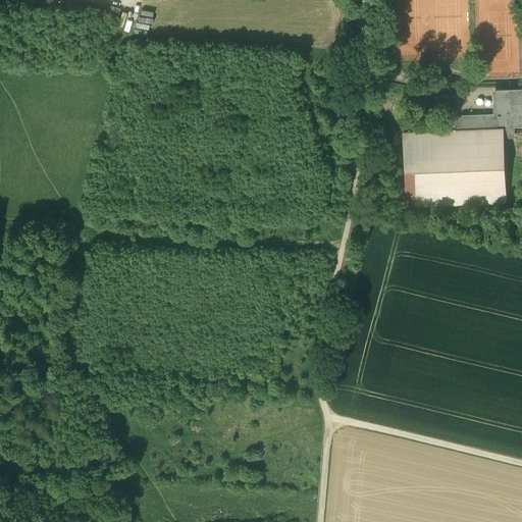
[(521,89),(494,91),(496,105),(521,103),(521,89)]
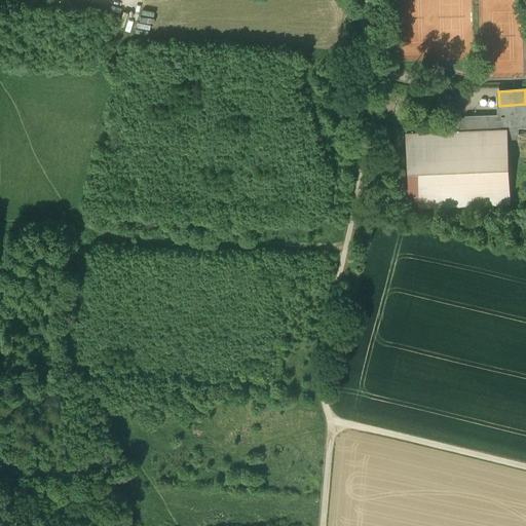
[(444,91),(441,104),(456,107),(459,95),(444,91)]
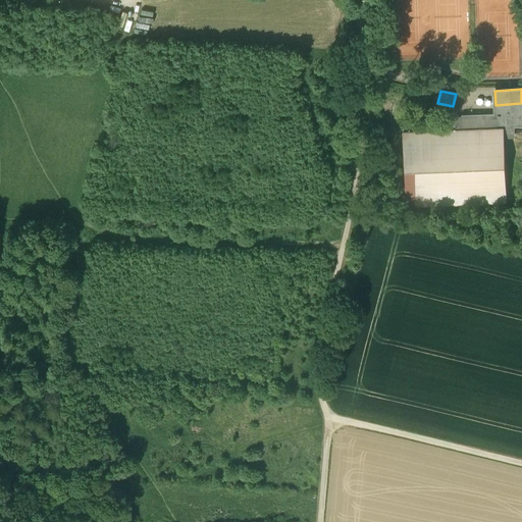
[(521,103),(496,105),(496,117),(497,128),(504,128),(504,126),(521,125),(521,103)]
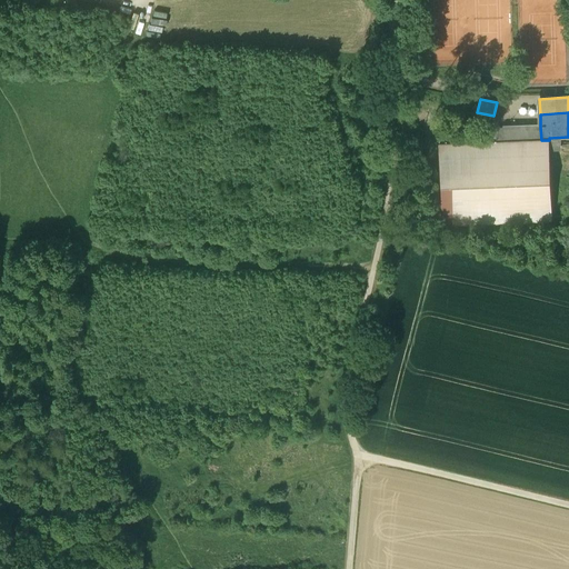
[(540,128),(496,129),(497,142),(541,140),(540,128)]
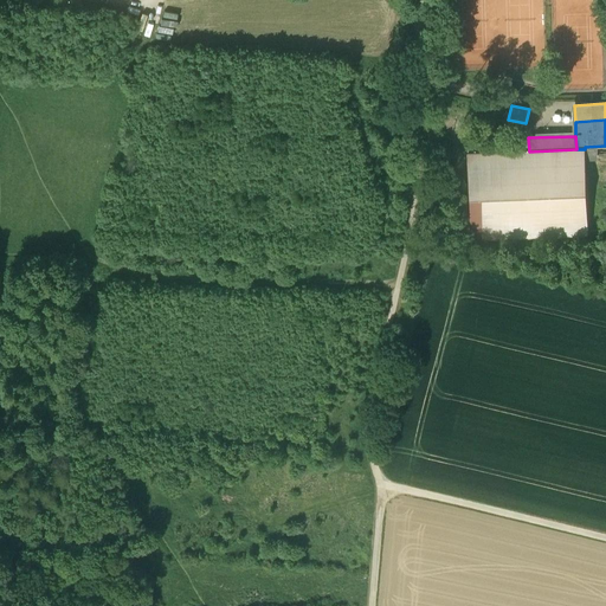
[(529,152),(466,154),(470,243),(588,238),(585,149),(577,149),(529,152)]
